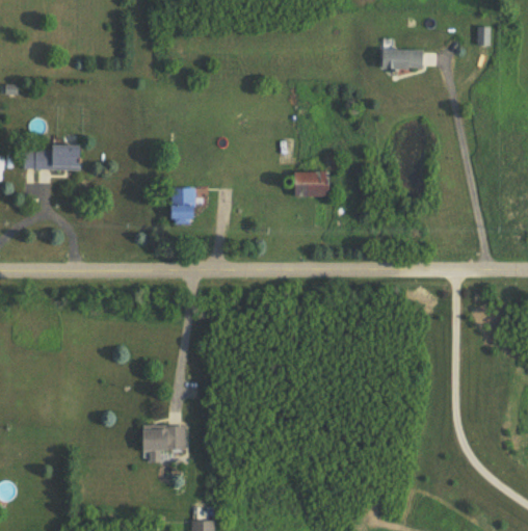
[(491,45),(491,26),(478,26),(478,45),(491,45)]
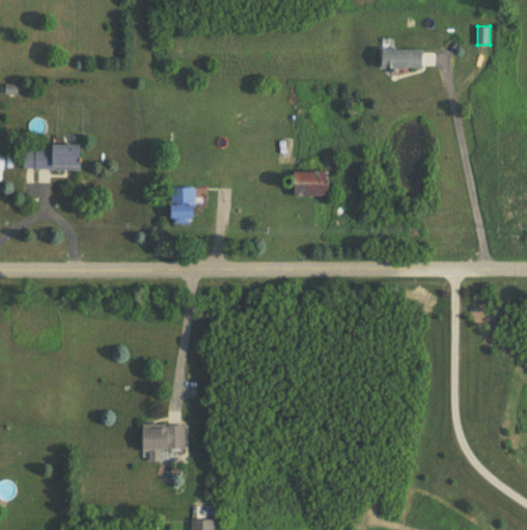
[(422,48),(379,48),(379,67),(422,67),(422,48)]
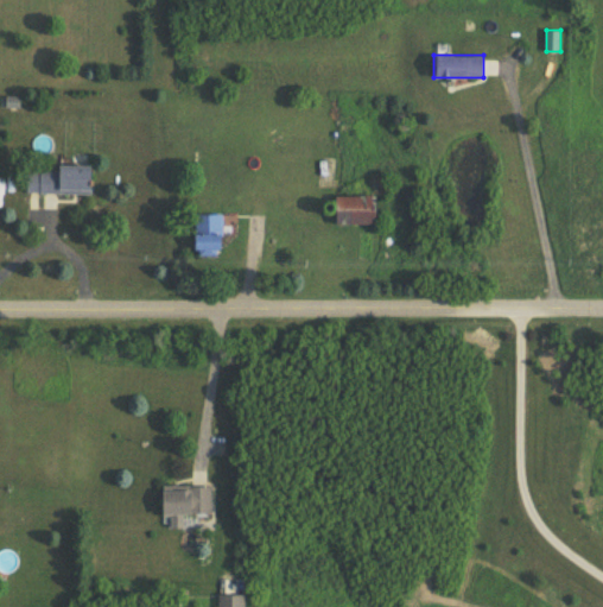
[(54,171),(27,171),(27,194),(96,194),(97,166),(54,166),(54,171)]
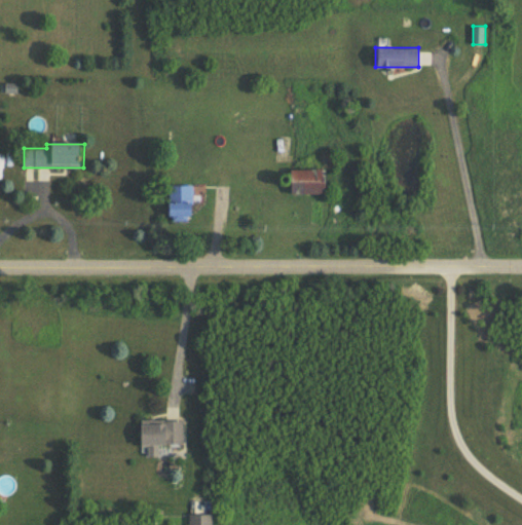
[(289,193),(325,193),(325,167),(289,167),(289,193)]
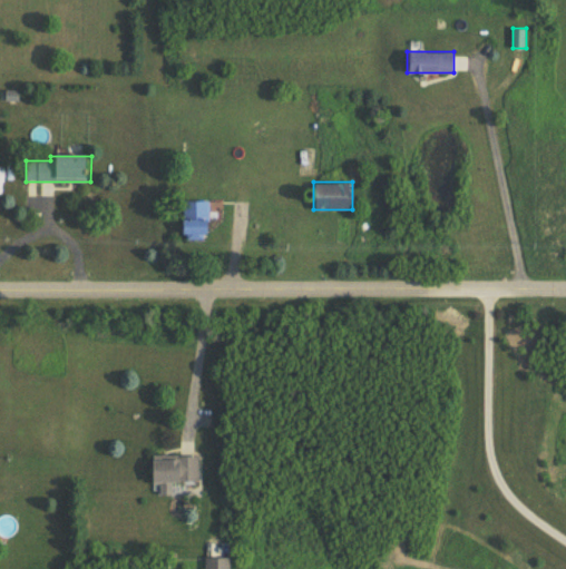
[(182,202),(182,221),(176,219),(175,236),(201,236),(202,203),(182,202)]
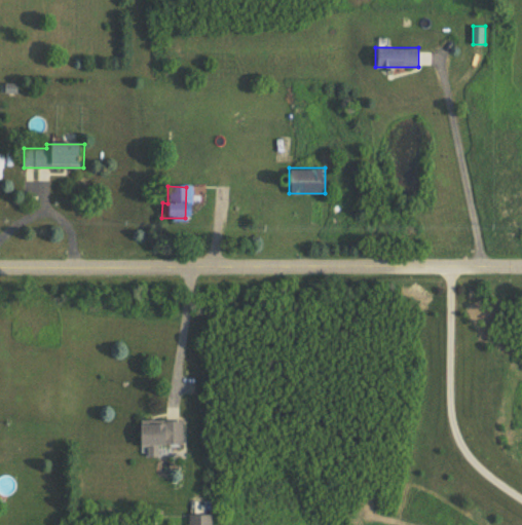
[(182,421),(134,421),(134,447),(182,447),(182,421)]
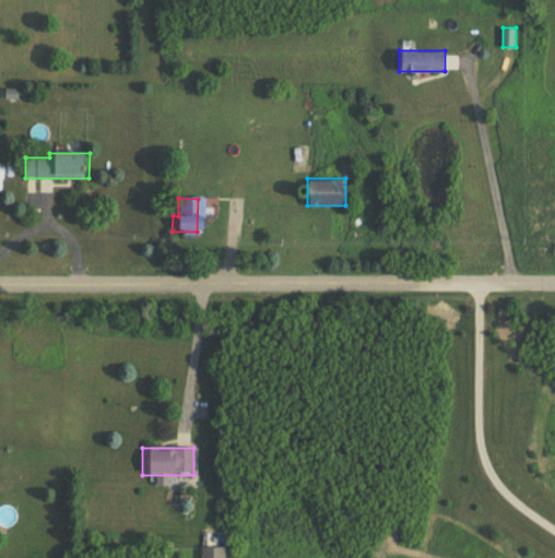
[(226,557),(226,547),(201,547),(200,557),(226,557)]
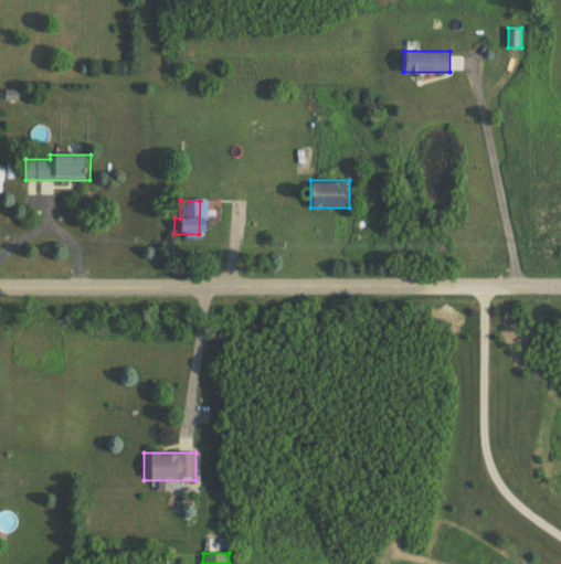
All buildings are outlined.
